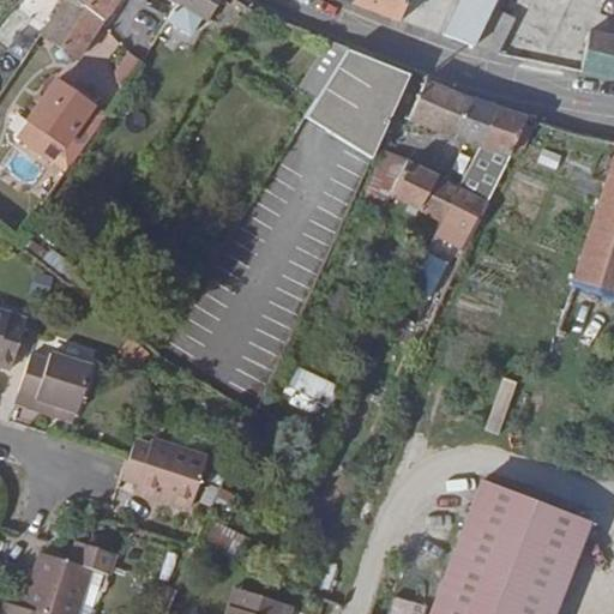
[(77,61),(104,20),(74,0),(64,0),(40,36),(77,61)]
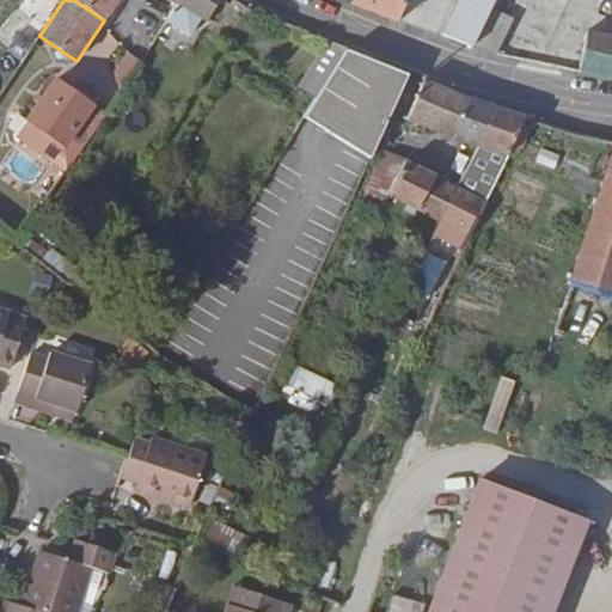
[(74,0),(104,20),(117,0),(74,0)]
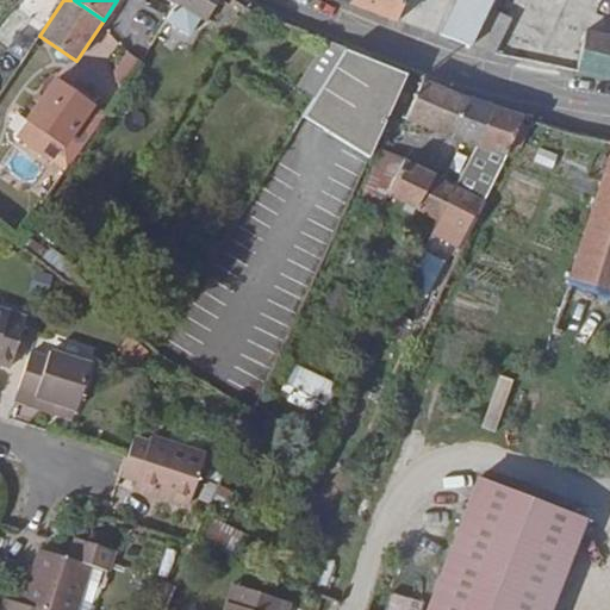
[(178,0),(175,4),(165,22),(190,37),(200,18),(205,20),(217,0),(178,0)]
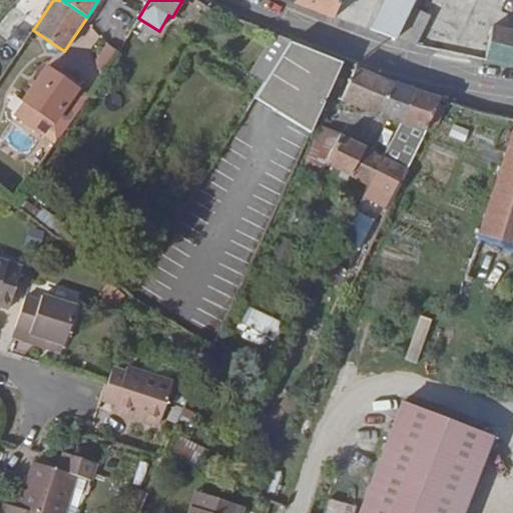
[(292,0),(291,2),(333,19),(340,0),(292,0)]
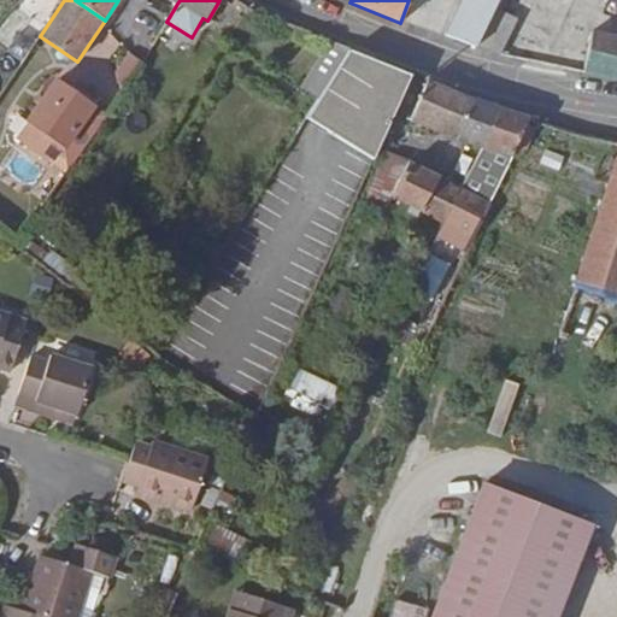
[(460,0),(445,35),(476,47),(477,45),(499,0),(460,0)]
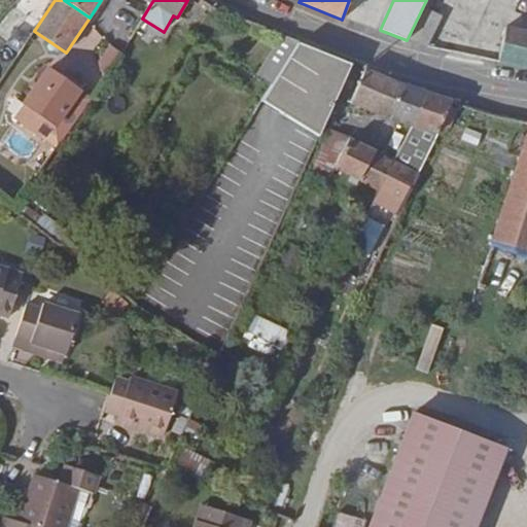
[(443,16),(423,7),(408,38),(426,48),(443,16)]
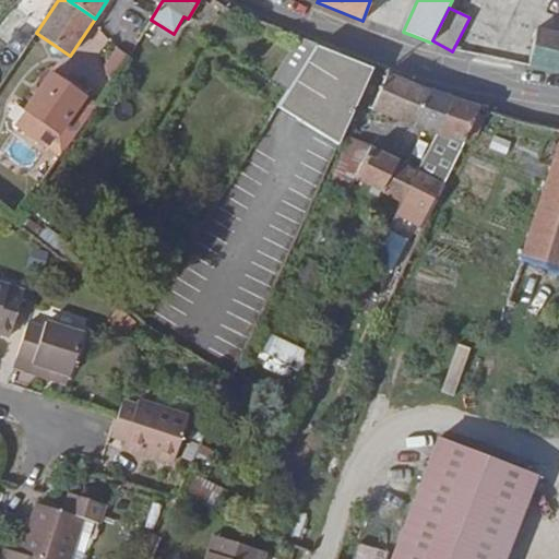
[(558,33),(536,27),(528,66),(558,72),(558,33)]
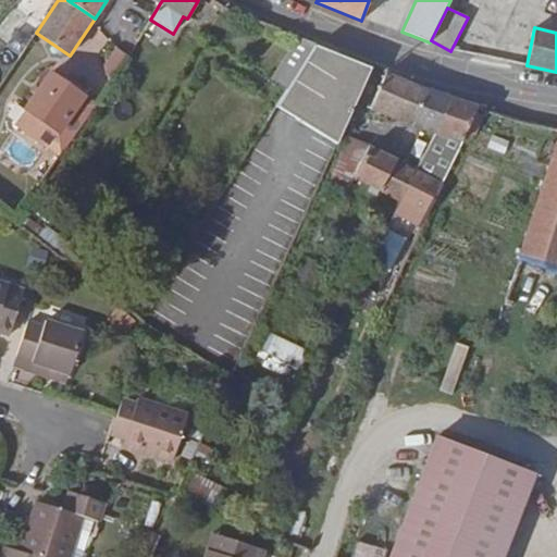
[(288,89),(316,45),(317,44),(316,42),(300,37),(296,35),(270,79),(288,89)]
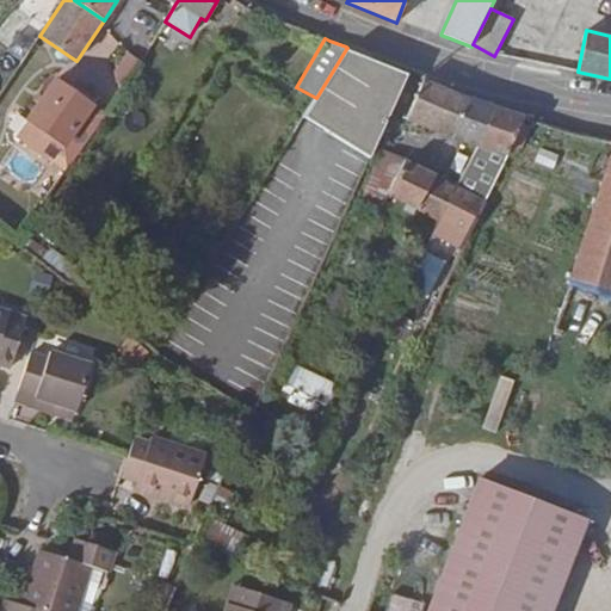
[(408,75),(346,49),(316,98),(304,117),(370,158),(408,75)]
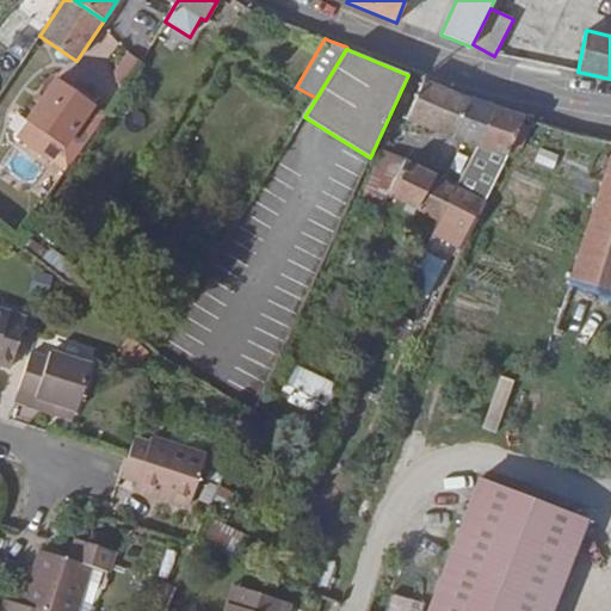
[(127,53),(112,73),(125,82),(141,62),(127,53)]
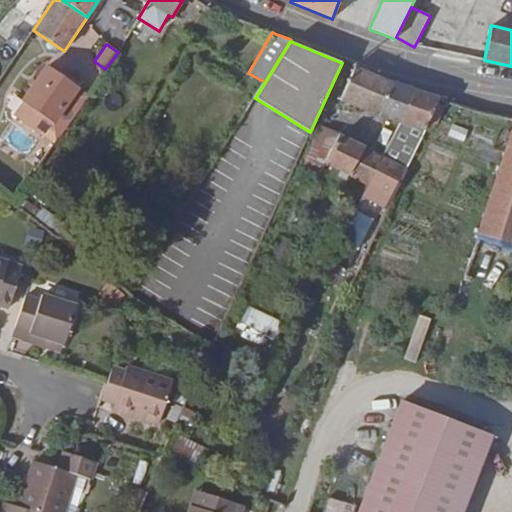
[(47,66),(22,101),(53,123),(77,88),(81,82),(62,68),(58,74),(47,66)]
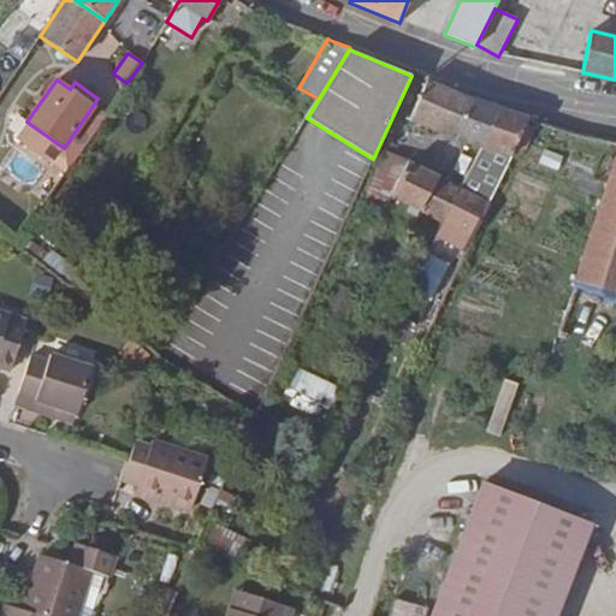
[(427,128),(455,138),(472,98),(427,81),(408,122),(415,123),(427,128)]
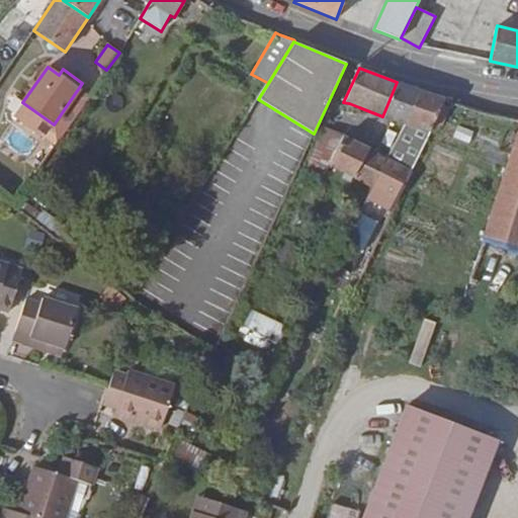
[(397,82),(382,116),(383,117),(392,119),(405,123),(421,91),(397,82)]
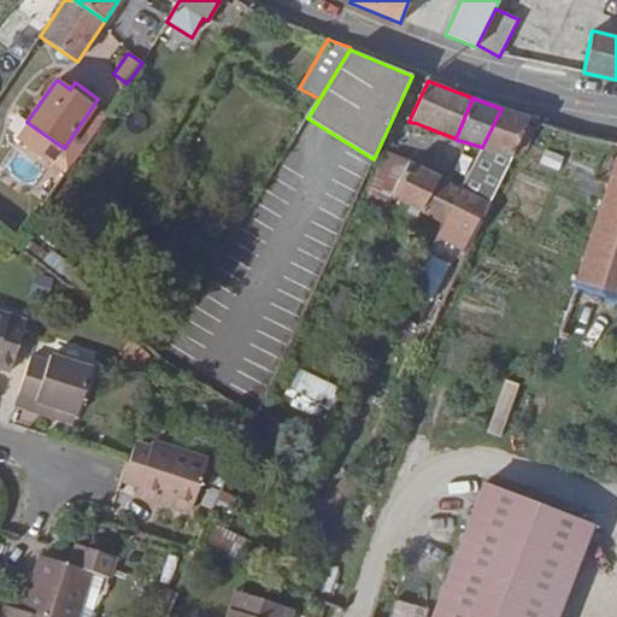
[(109,117),(93,106),(64,148),(78,158),(109,117)]
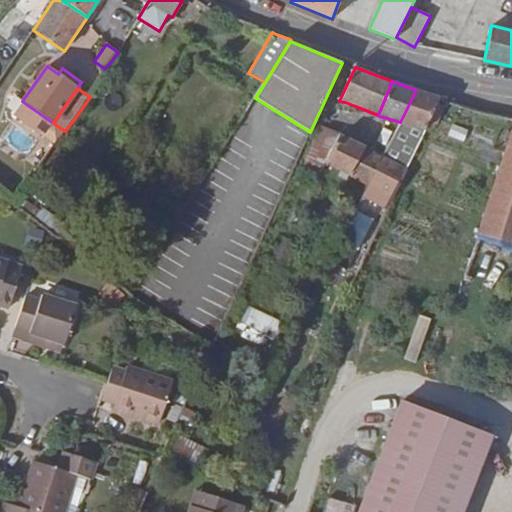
[(368,186),(363,197),(386,208),(392,198),(393,198),(408,167),(426,129),(440,99),(416,90),(400,122),(384,155),(377,168),(368,186)]
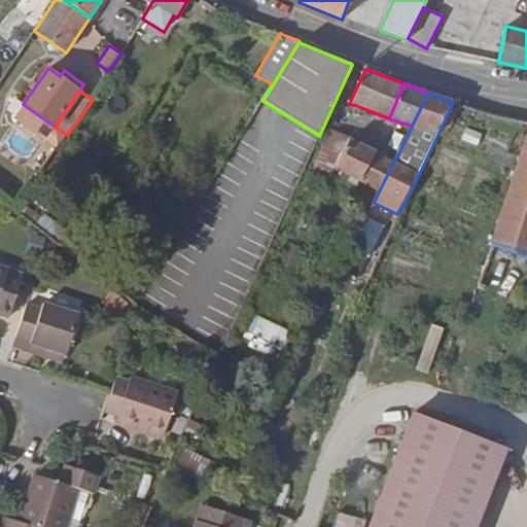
[(46,138),(55,127),(23,104),(15,115),(46,138)]
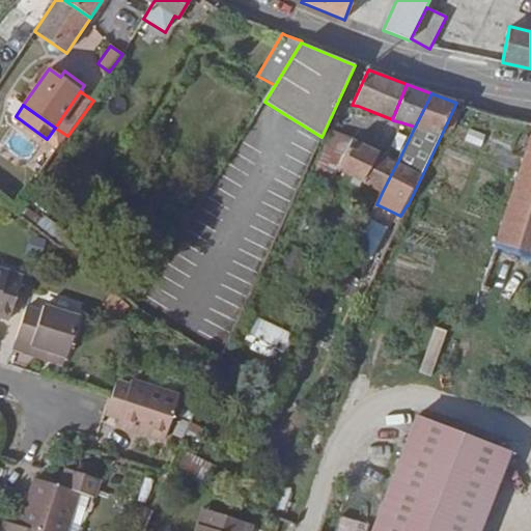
[(361,183),(379,152),(380,151),(353,138),(331,130),(313,174),(332,180),(335,169),(361,183)]
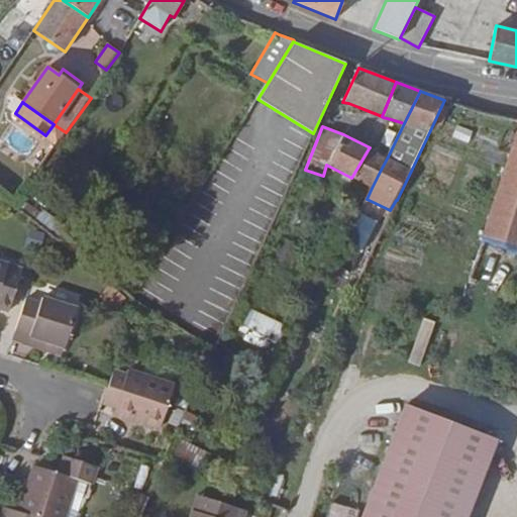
[(516,134),(469,280),(511,291),(516,292),(516,134)]
